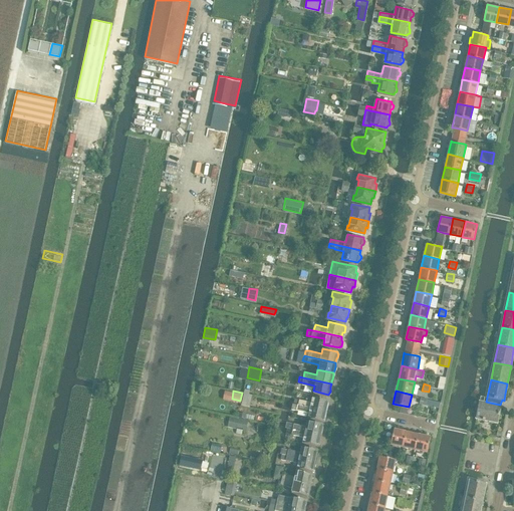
[(252,394),(249,393),(243,392),(241,404),(250,406),(252,394)]
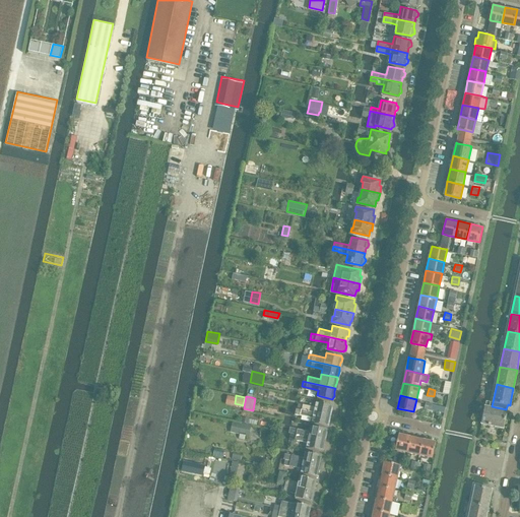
[(297,406),(329,414),(330,410),(331,408),(332,405),(331,404),(331,403),(316,399),(315,405),(303,402),(298,401),(297,406)]
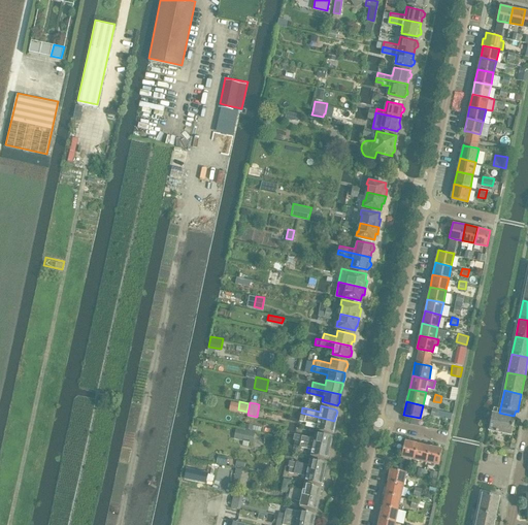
[(452,412),(438,408),(432,406),(430,414),(437,415),(437,417),(450,420),(452,412)]
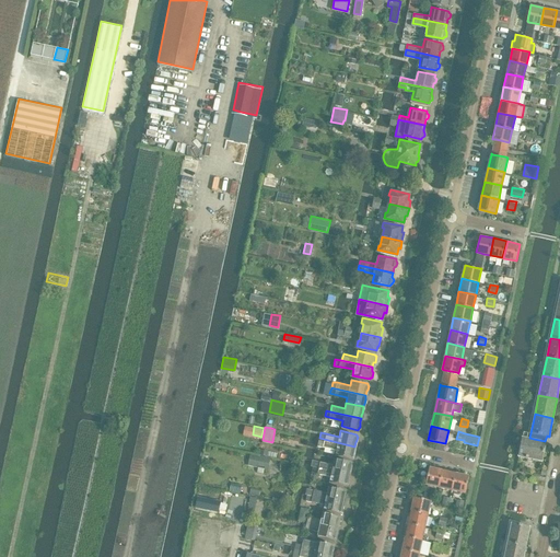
[(522,437),(518,455),(529,457),(534,439),(529,438),(523,437),(522,437)]
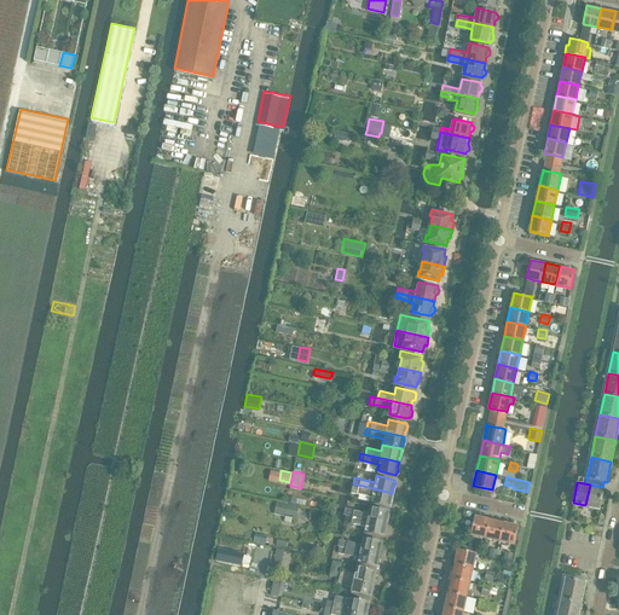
[(370,502),(389,505),(389,504),(391,503),(392,498),(391,497),(392,493),(353,483),(353,485),(352,483),(351,491),(357,492),(371,495),(370,502)]
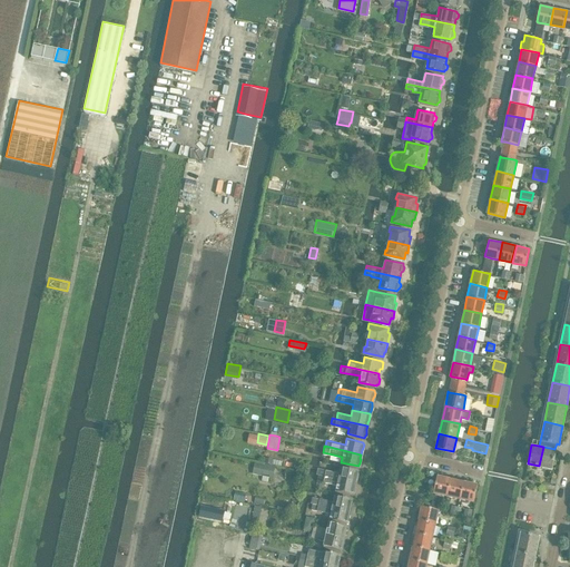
[(543,447),(539,466),(552,468),(556,450),(556,449),(554,449),(543,447)]
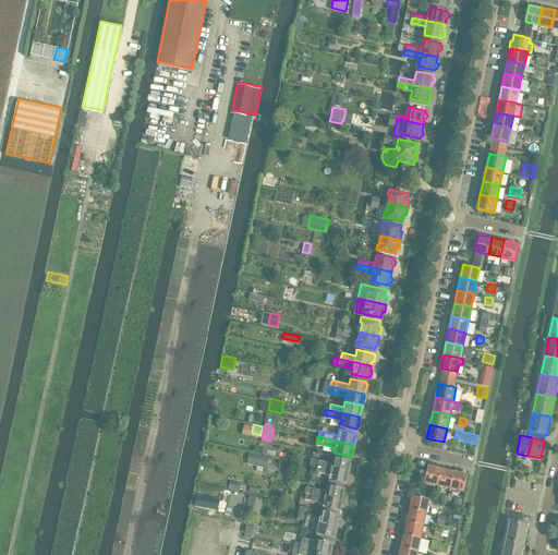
[(267,467),(269,455),(258,453),(256,469),(262,470),(263,466),(267,467)]
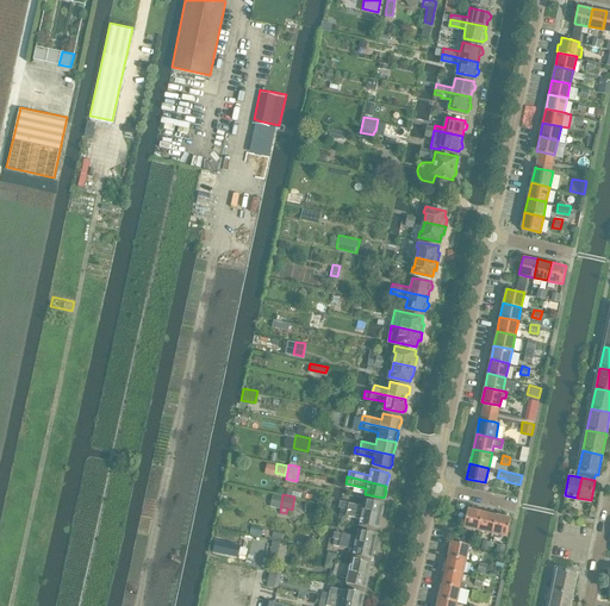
[(340,499),(338,505),(341,506),(342,506),(347,507),(380,514),(381,510),(383,508),(383,505),(383,504),(383,501),(365,498),(363,504),(348,500),(343,500),(341,499),(340,499)]
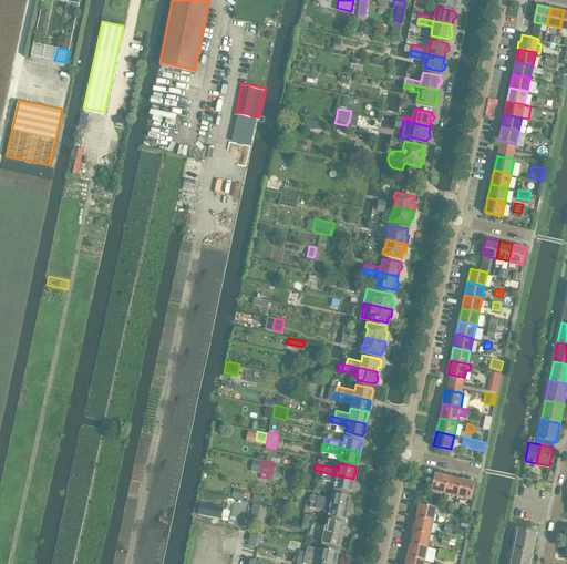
[(317,471),(316,477),(317,477),(334,481),(333,486),(351,491),(351,489),(352,488),(353,484),(352,482),(353,479),(322,472),(318,471),(317,471)]
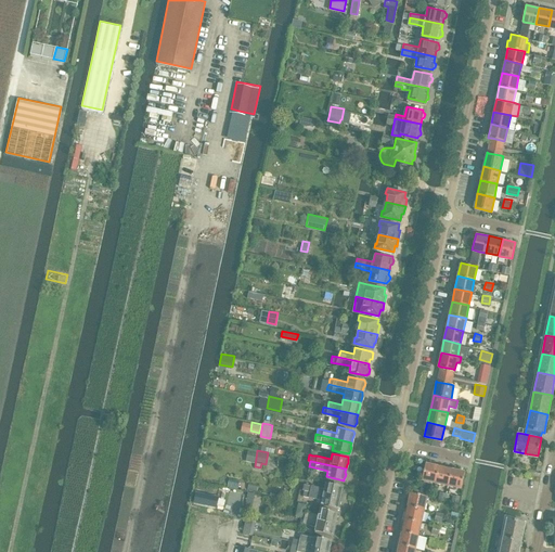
[(425,462),(422,478),(429,479),(435,482),(439,464),(425,462)]
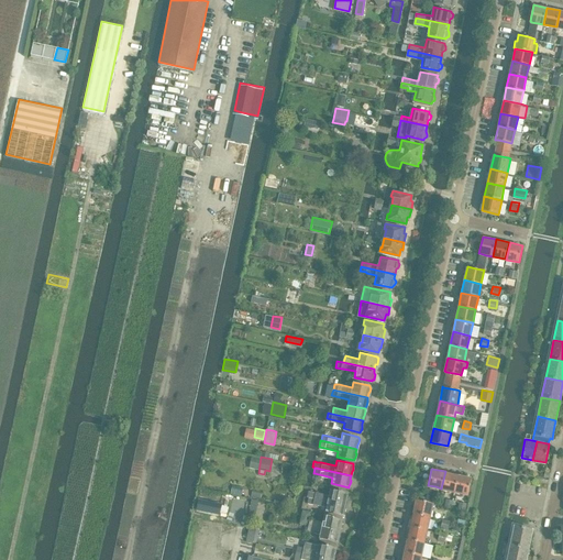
[(445,471),(441,489),(454,491),(457,474),(445,471)]
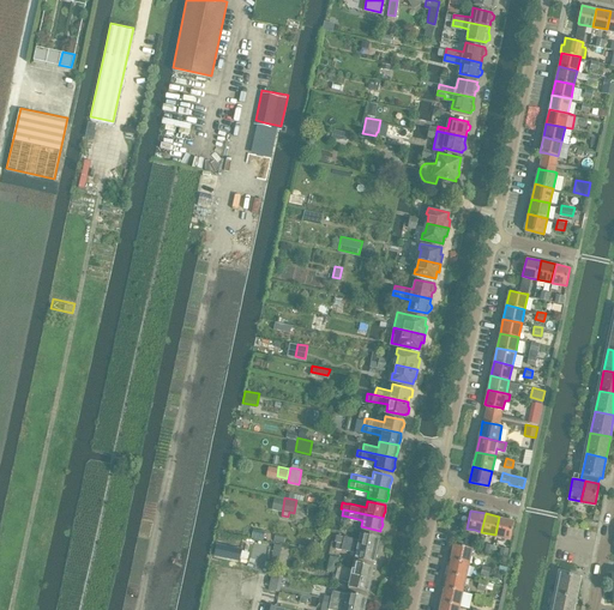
[(499,517),(495,535),(510,538),(515,520),(499,517)]
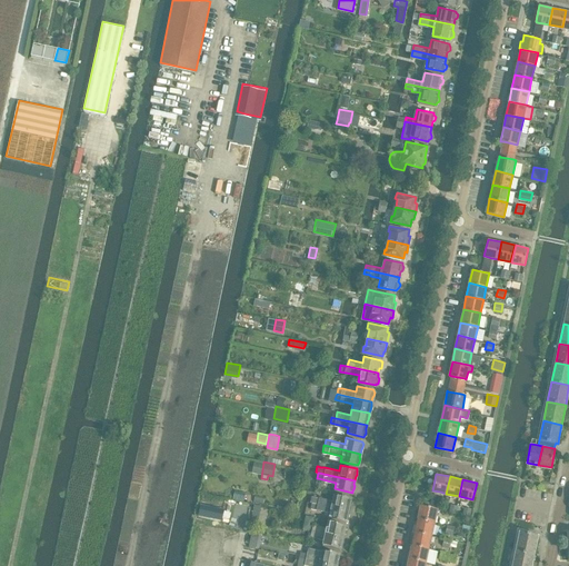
[(311,494),(310,500),(312,500),(313,500),(318,502),(318,503),(348,509),(349,505),(350,504),(351,500),(350,498),(351,497),(333,493),(332,499),(319,496),(311,494)]
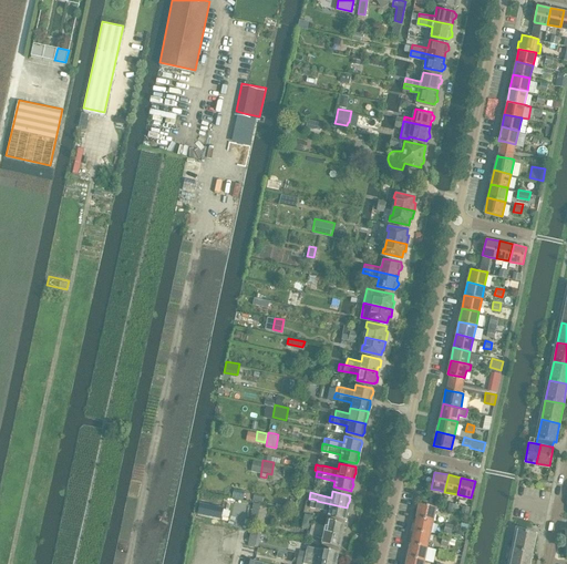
[(311,499),(310,505),(316,506),(329,510),(328,515),(344,519),(344,518),(346,516),(347,512),(347,511),(347,508),(317,501),(317,500),(312,499),(311,499)]
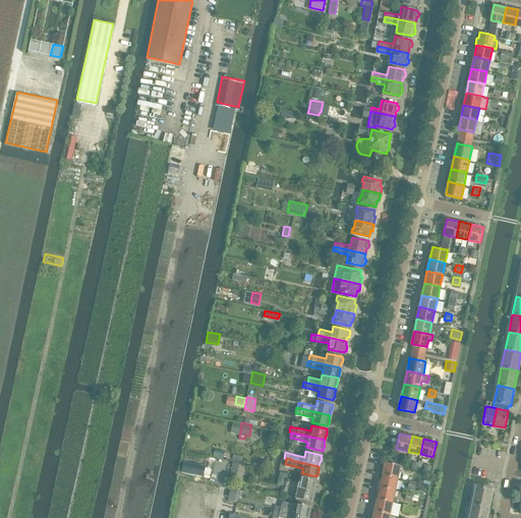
[(183,460),(181,470),(201,474),(204,464),(183,460)]
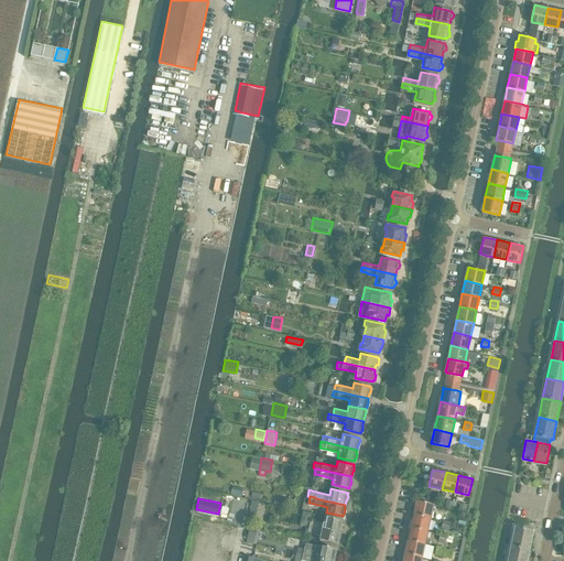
[(416,499),(413,513),(431,516),(433,503),(425,502),(416,499)]
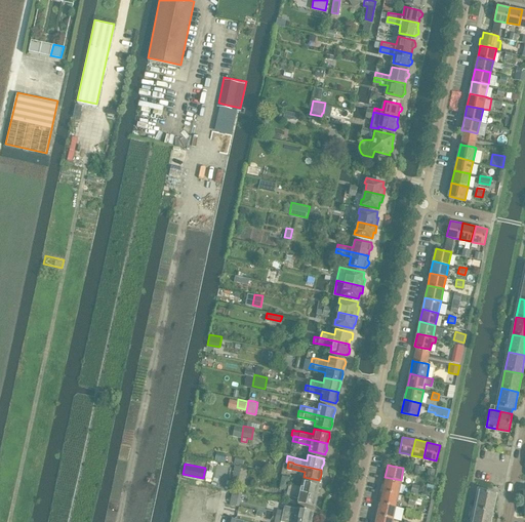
[(282,474),(279,485),(283,486),(287,487),(289,475),(286,475),(282,474)]
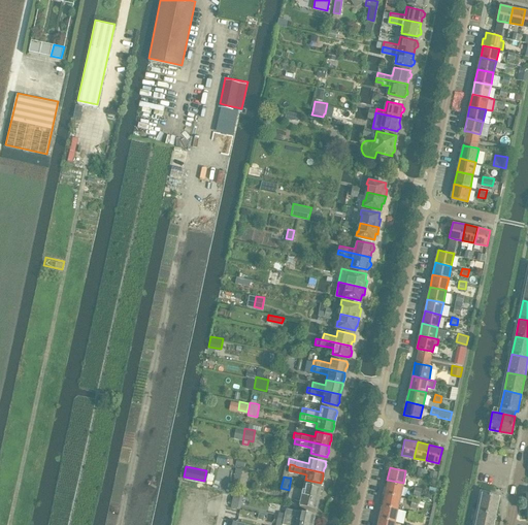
[(387,480),(385,492),(400,495),(403,483),(387,480)]
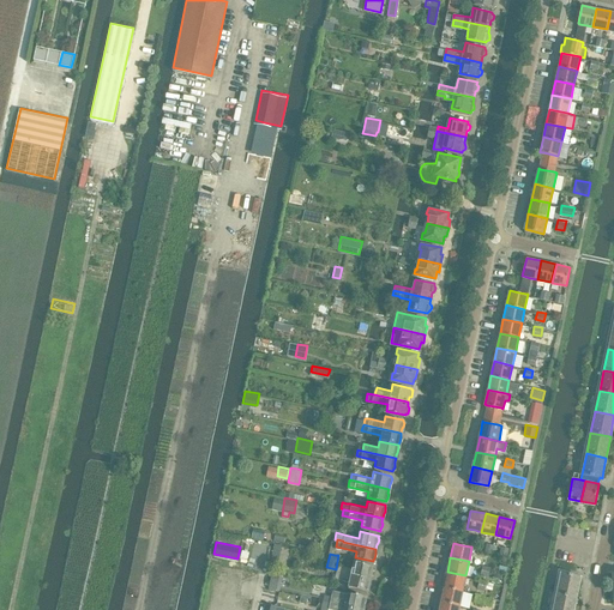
[(338,563),(337,571),(369,578),(371,573),(372,573),(373,568),(372,567),(372,565),(354,561),(353,567),(338,563)]
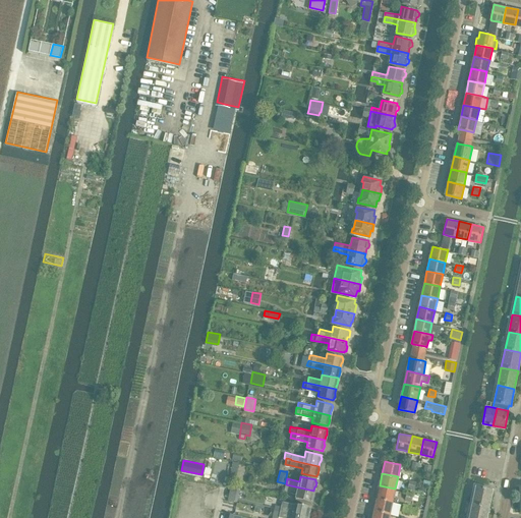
[(295,498),(311,502),(311,500),(312,499),(313,496),(312,494),(313,491),(286,484),(284,491),(297,493),(295,498)]
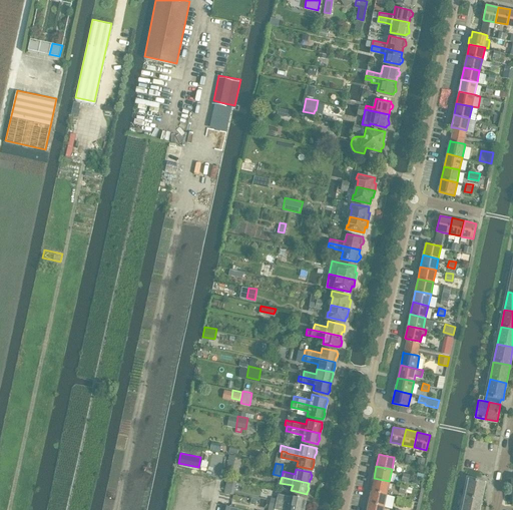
[(374,478),(371,490),(386,493),(389,481),(374,478)]
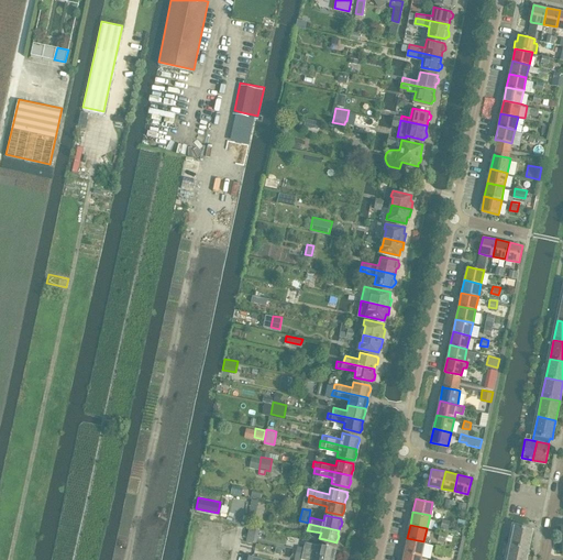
[(512,536),(510,544),(529,547),(532,531),(532,528),(515,525),(512,536)]
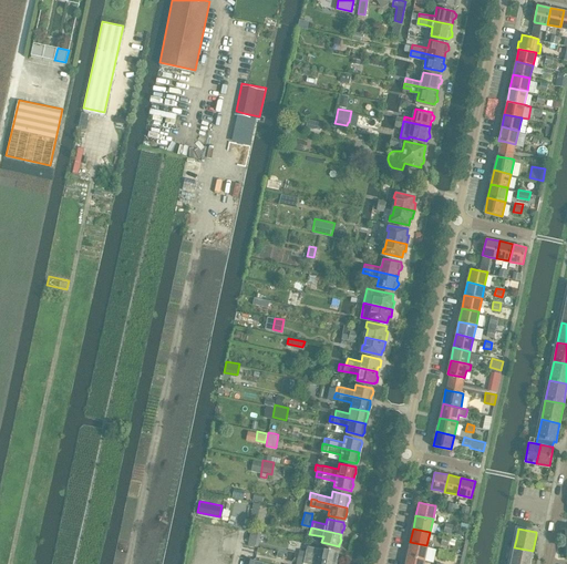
[(410,542),(406,554),(424,559),(426,545),(410,542)]
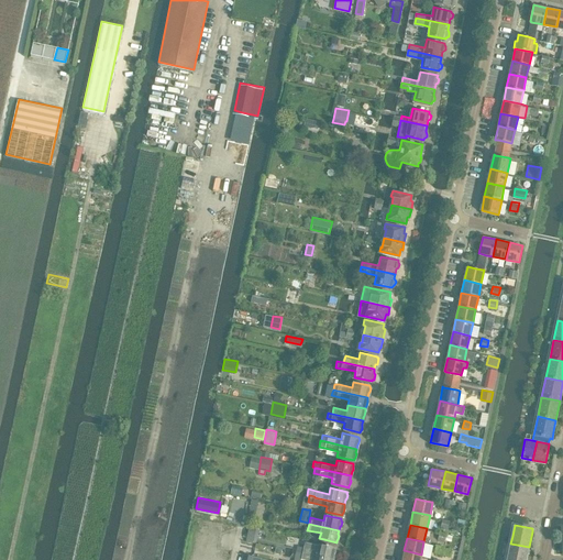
[(297,545),(296,550),(297,550),(333,558),(333,555),(335,552),(335,550),(335,548),(335,547),(319,542),(304,539),(302,546),(299,545),(297,545)]
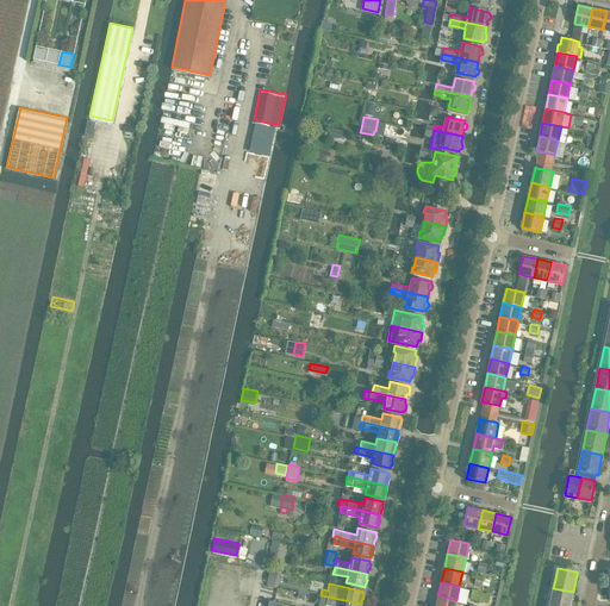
[(471,597),(479,599),(480,598),(487,600),(490,593),(473,588),(471,597)]
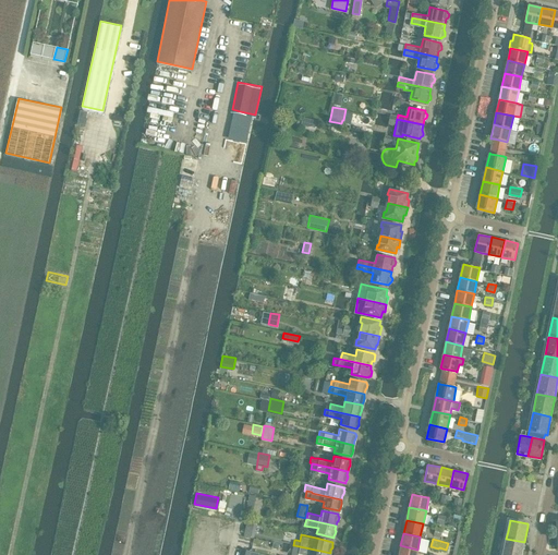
[(506,539),(501,554),(521,554),(524,542),(506,539)]
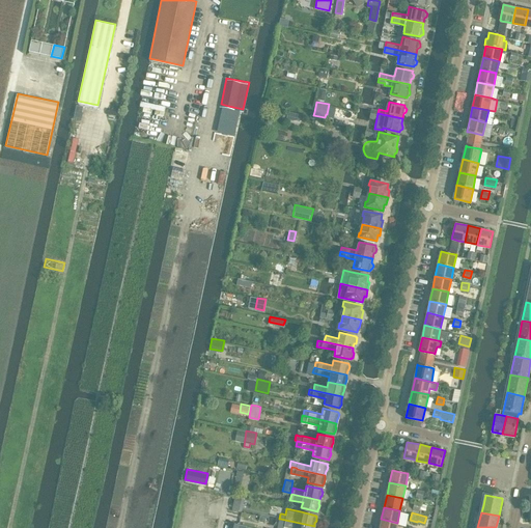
[(279,519),(276,527),(283,527),(284,526),(294,527),(313,527),(314,526),(280,519),(279,519)]
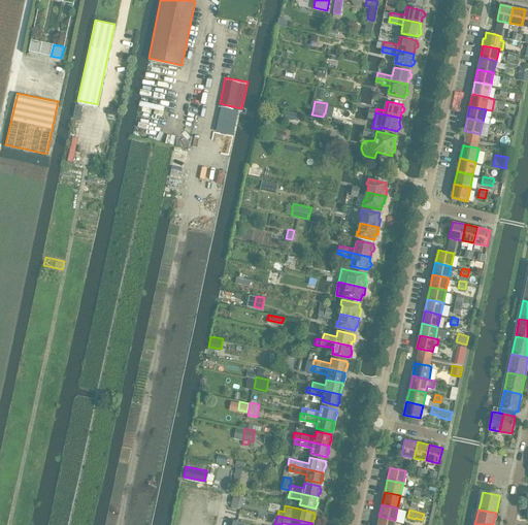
[(378,516),(376,524),(393,524),(395,520),(378,516)]
